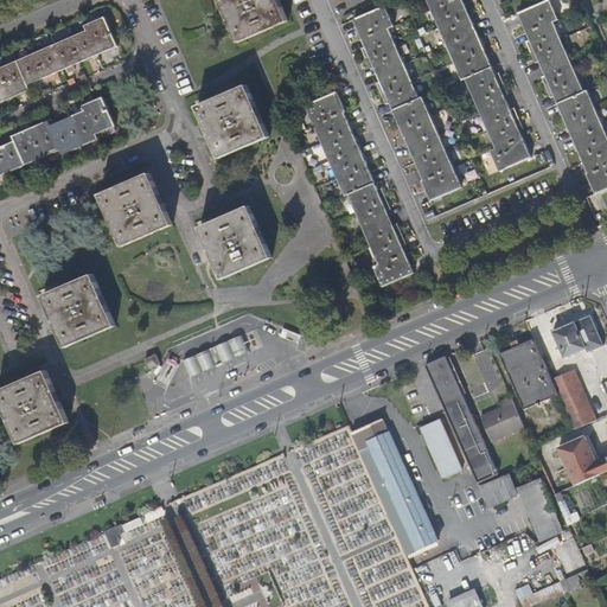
[(280,0),(221,0),(240,42),(289,20),(280,0)]
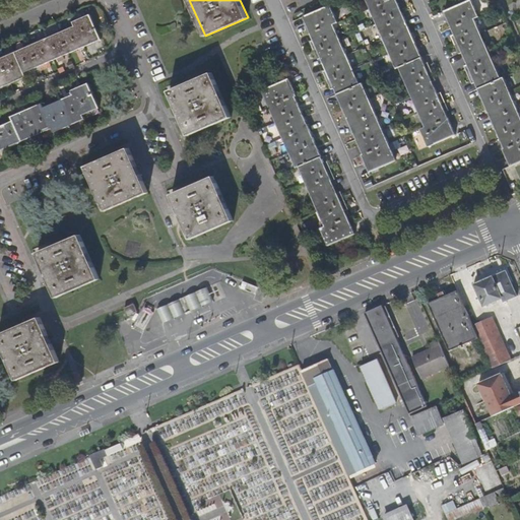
[(365,0),(395,68),(399,67),(425,126),(421,128),(430,145),(456,133),(453,128),(446,111),(450,109),(442,91),(438,92),(434,82),(437,80),(433,70),(429,61),(425,63),(421,55),(415,42),(408,26),(402,13),(396,0),(365,0)]
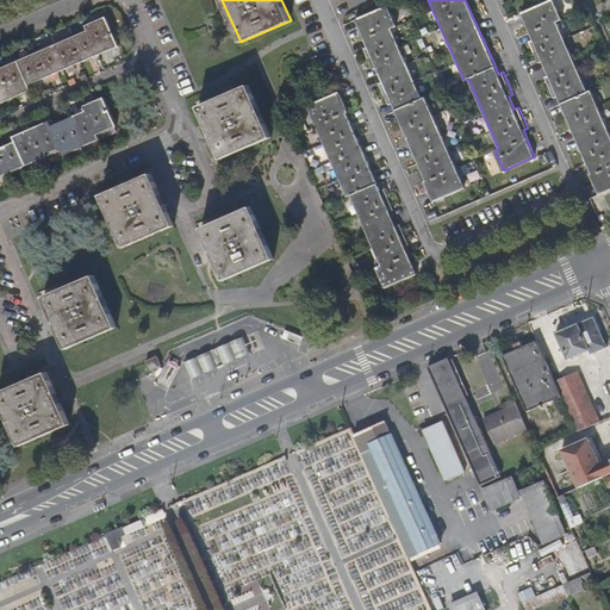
[(597,194),(609,188),(609,136),(590,89),(586,91),(555,20),(560,19),(552,0),(547,0),(520,12),(523,23),(530,39),(528,41),(537,62),(540,61),(546,74),(543,75),(549,91),(552,97),(555,95),(562,109),(571,128),(578,147),(587,168),(590,174),(587,175),(597,194)]
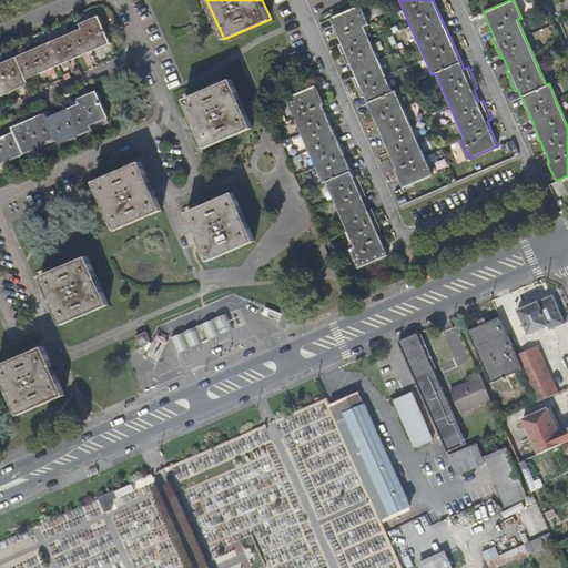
[(369,23),(362,4),(332,18),(345,42),(351,57),(358,74),(366,92),(374,107),(382,124),(389,143),(396,162),(398,168),(396,169),(402,180),(405,188),(435,174),(397,89),(394,90),(365,26),(369,23)]
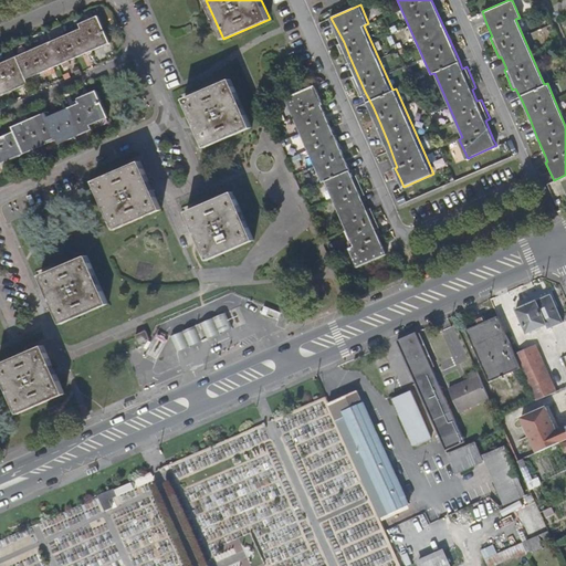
[(98,16),(80,23),(82,29),(0,63),(0,96),(13,91),(29,84),(27,80),(38,74),(43,72),(60,65),(63,64),(70,61),(92,51),(111,43),(98,16)]
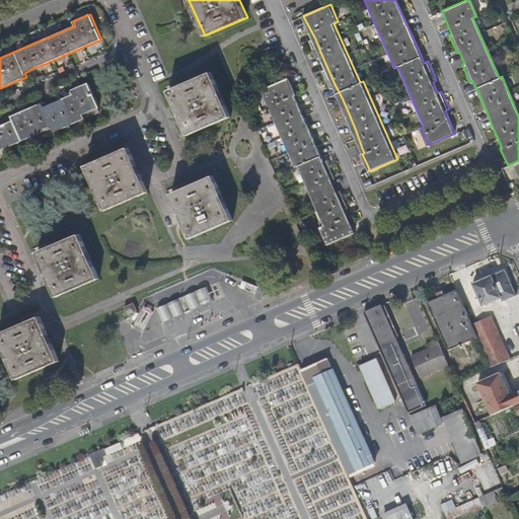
[(55,60),(40,66),(42,71),(56,64),(55,60)]
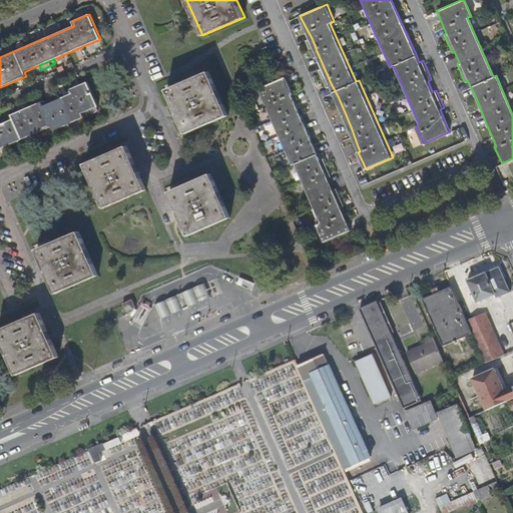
[(24,72),(26,76),(36,72),(34,67),(24,72)]
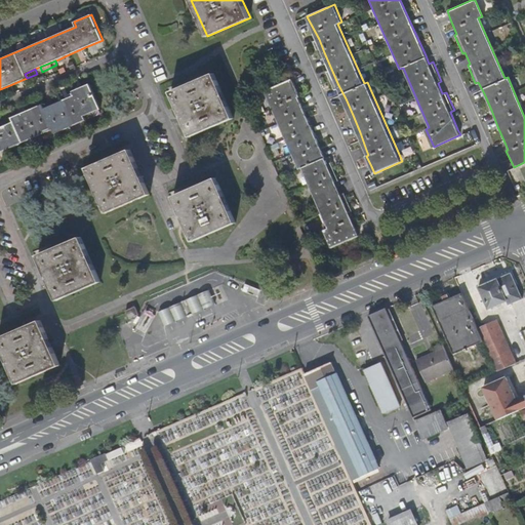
[(213,74),(170,92),(191,138),(233,120),(213,74)]
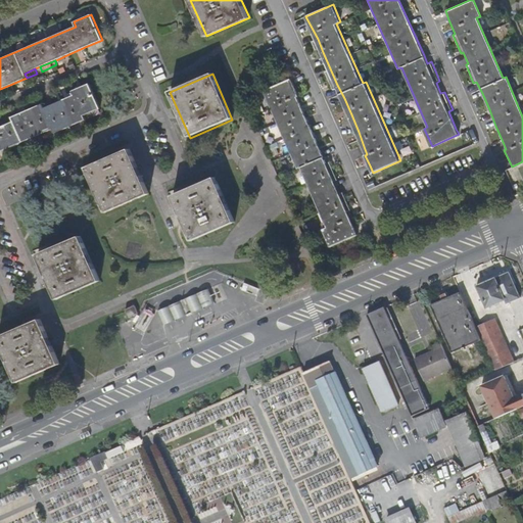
[(303,111),(297,96),(298,95),(291,79),(264,90),(298,169),(301,168),(321,212),(327,227),(323,229),(331,246),(358,234),(347,210),(340,193),(335,182),(328,169),(326,163),(323,155),(318,143),(311,127),(303,111)]
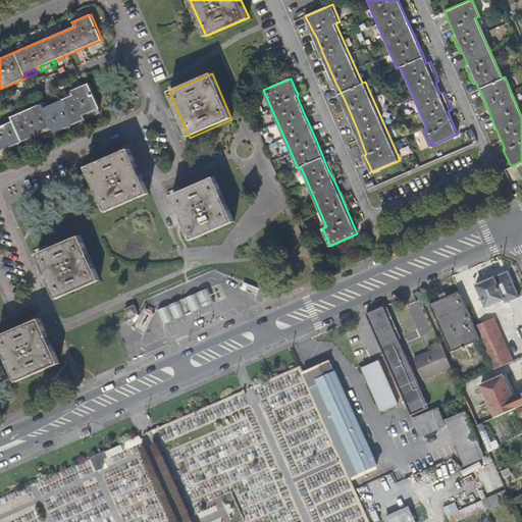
[(0,151),(52,128),(54,134),(85,119),(83,115),(100,108),(89,84),(71,91),(73,95),(63,100),(44,108),(42,104),(30,109),(11,117),(13,121),(0,126),(0,151)]
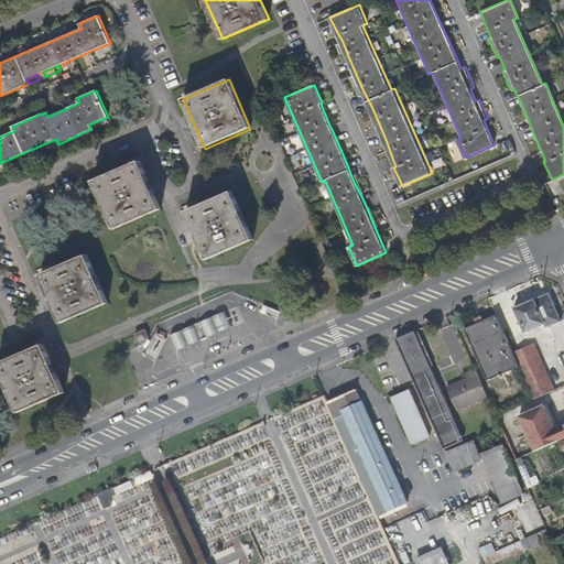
[(297,161),(291,163),(293,170),(300,166),(297,161)]
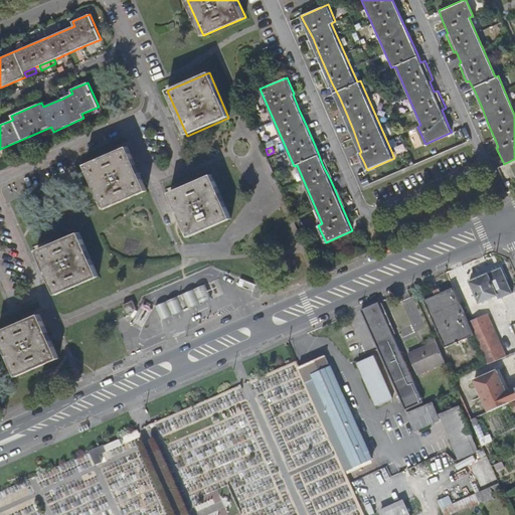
[(87,166),(105,209),(147,191),(129,148),(87,166)]
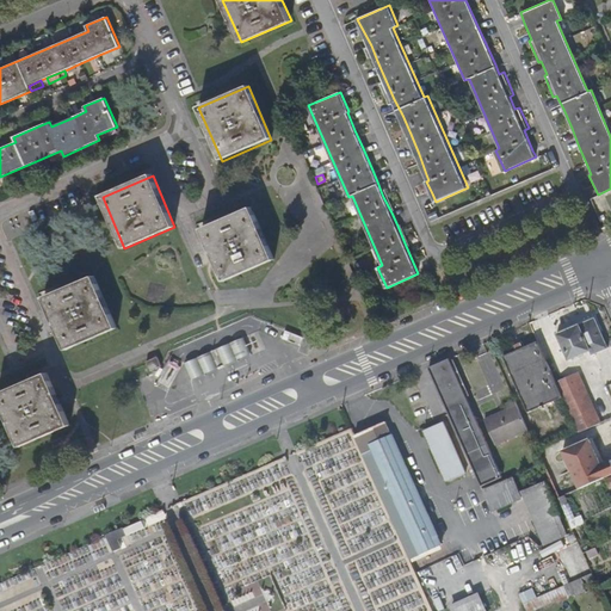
[(386,189),(381,191),(383,197),(392,213),(395,210),(386,189)]
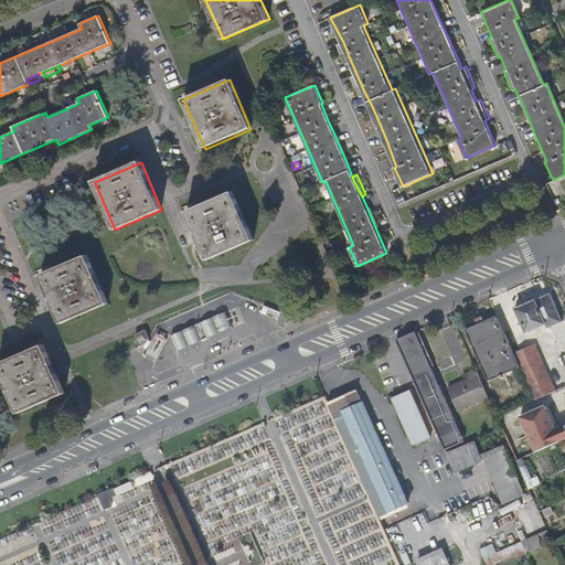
[(255,241),(234,193),(189,213),(209,260),(255,241)]
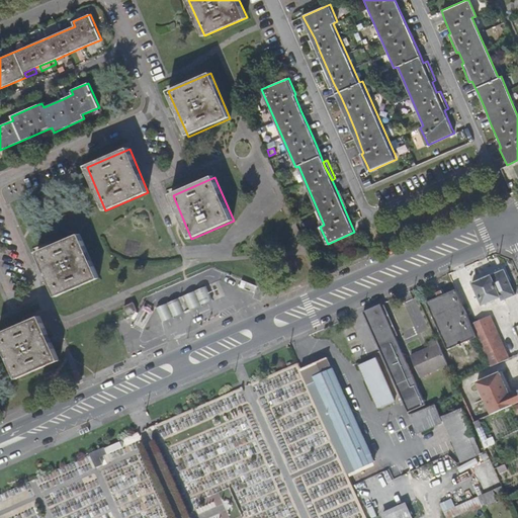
[(341,190),(337,191),(344,208),(348,206),(341,190)]
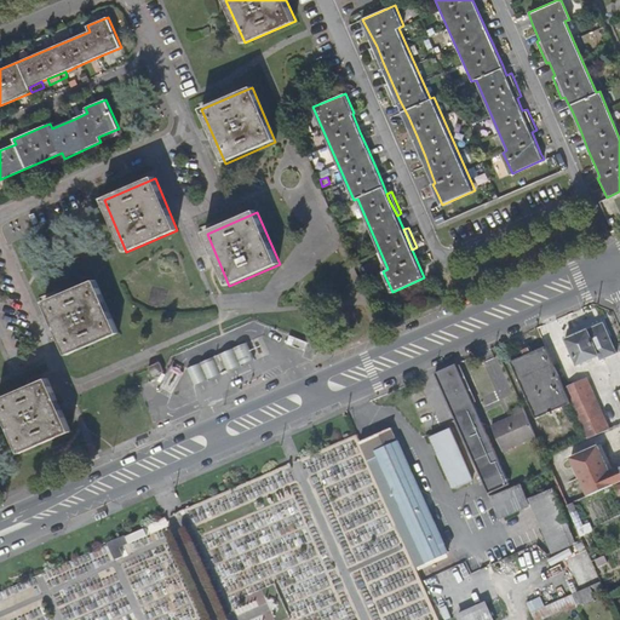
[(96,281),(46,303),(68,356),(119,334),(96,281)]
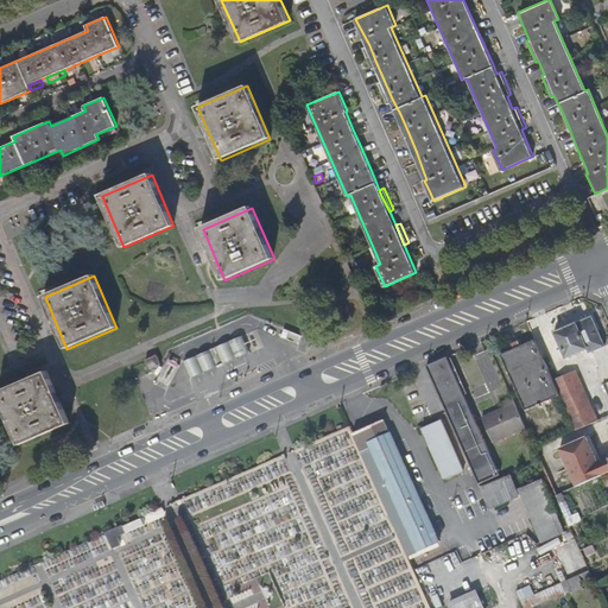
[(591,315),(553,330),(565,358),(587,349),(588,353),(603,346),(597,331),(599,330),(591,315)]
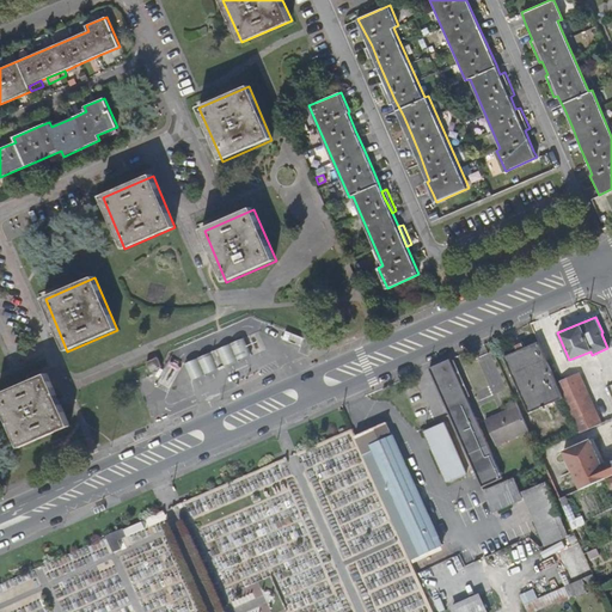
[(220,349),(227,365),(252,354),(246,337),(220,349)]
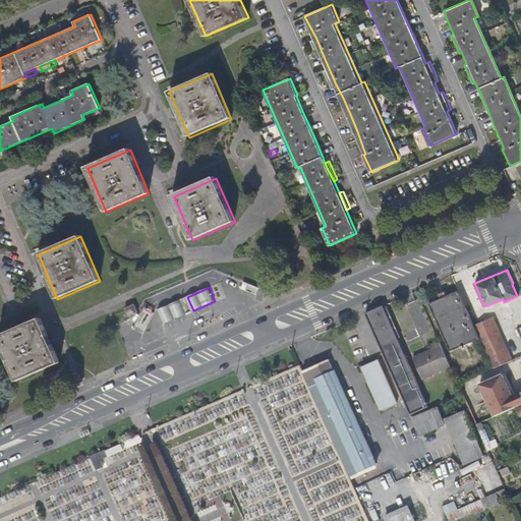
[(474,327),(459,292),(429,304),(450,352),(479,340),(474,327)]
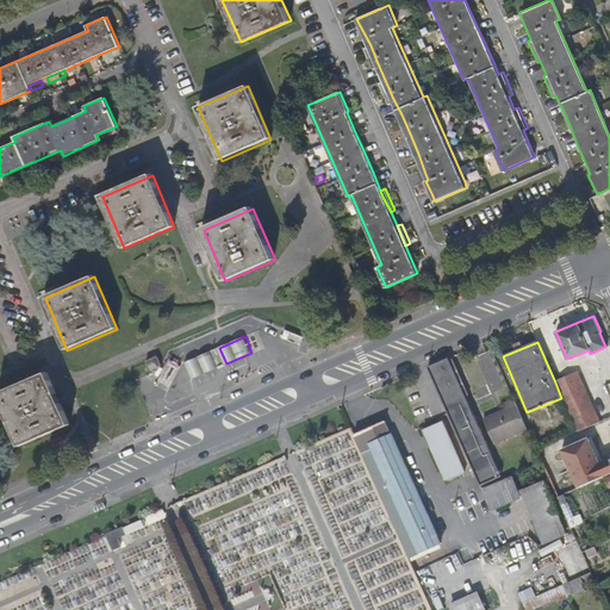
[(212,350),(219,367),(226,363),(219,348),(212,350)]
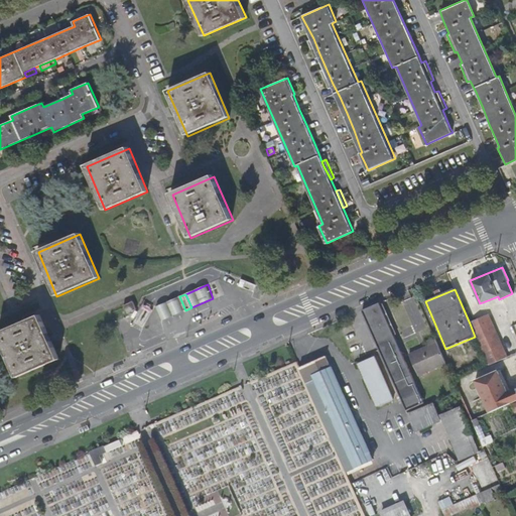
[(163,320),(185,310),(179,296),(157,306),(163,320)]
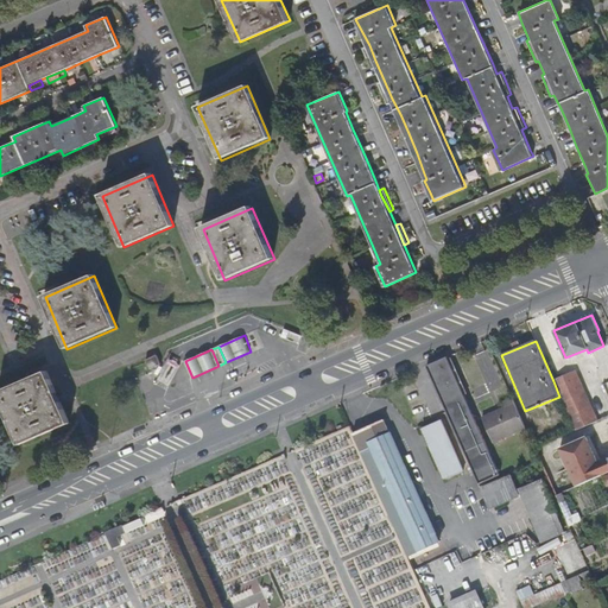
[(152,352),(143,356),(149,368),(158,363),(152,352)]
